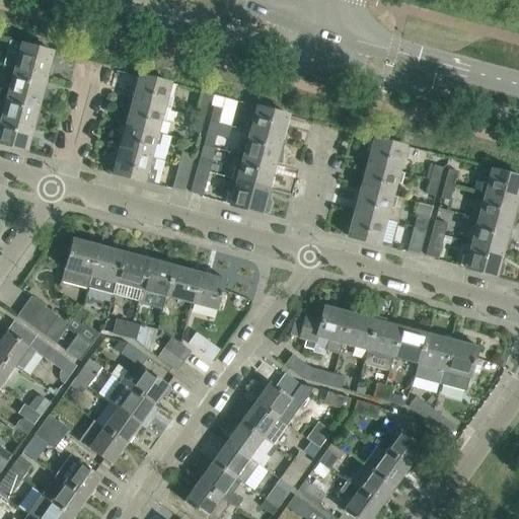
[(50,63),(53,52),(21,44),(14,68),(46,76),(49,76),(53,75),(55,67),(52,64),(50,63)]
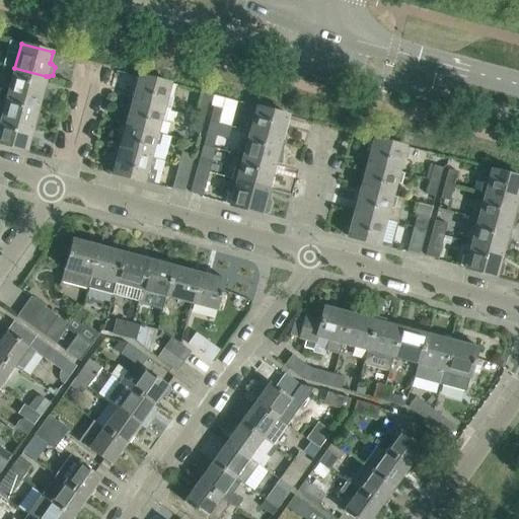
[(43,87),(46,76),(14,68),(8,92),(40,101),(40,100),(42,101),(46,99),(48,91),(46,88),(43,87)]
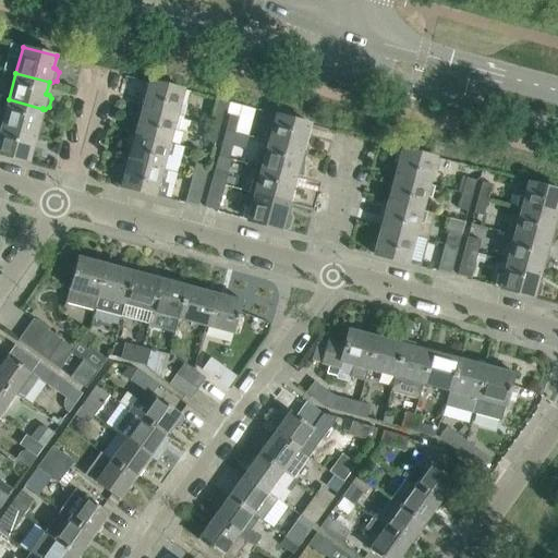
[(176,116),(183,89),(149,81),(142,107),(176,116)]
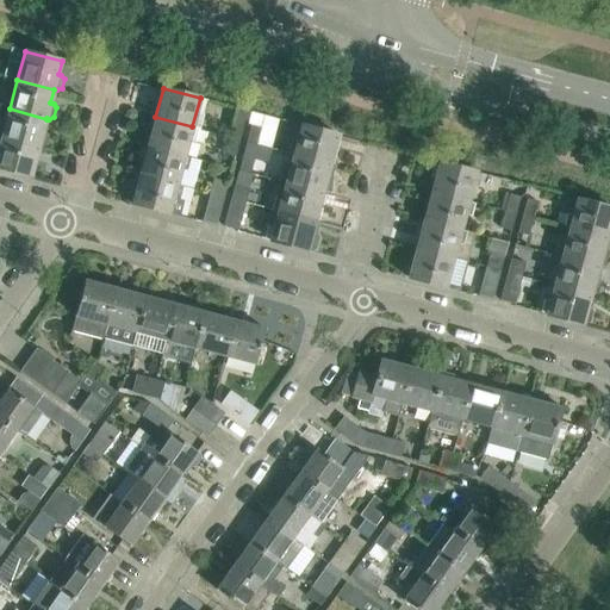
[(240,139),(243,123),(244,119),(248,120),(250,112),(237,107),(230,137),(240,139)]
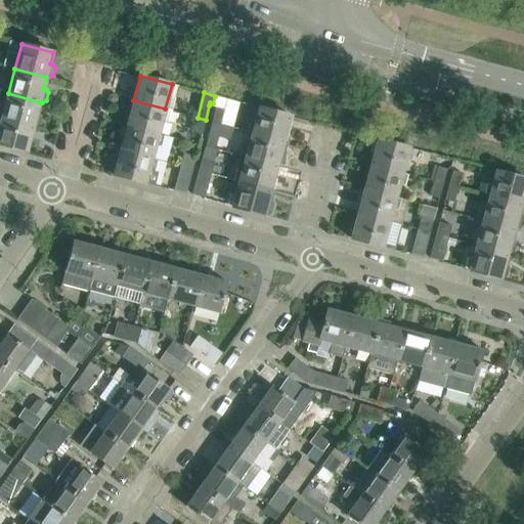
[(37,112),(40,102),(8,93),(1,118),(33,127),(33,126),(39,125),(42,116),(37,112)]
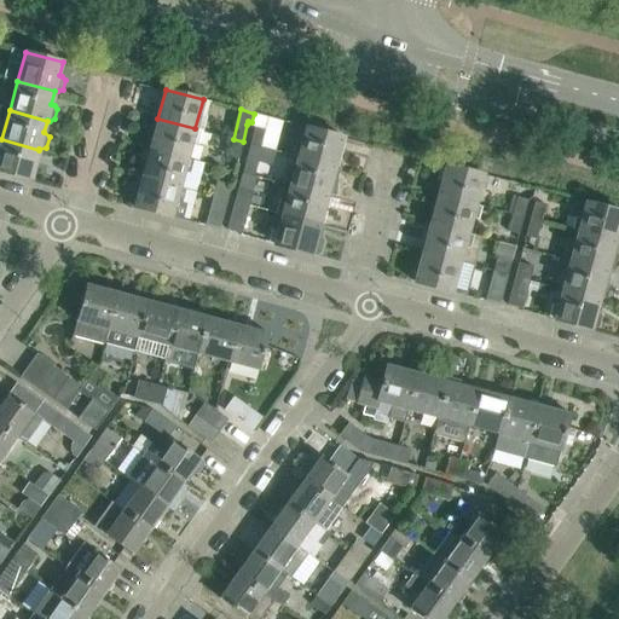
[(187,157),(195,128),(157,119),(150,148),(187,157)]
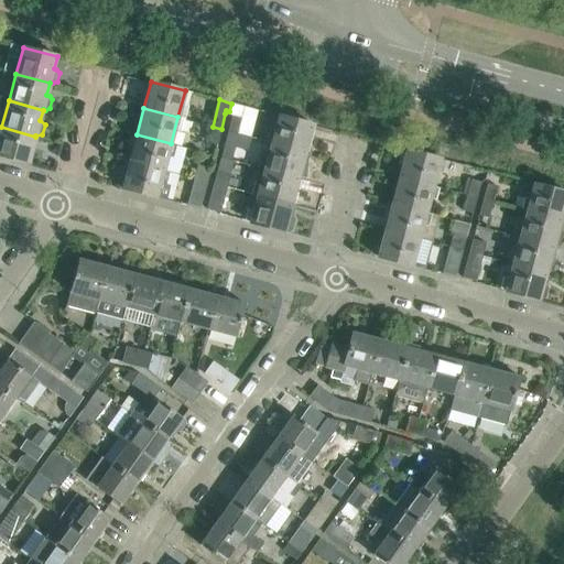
[(231,116),(227,131),(237,133),(241,118),(231,116)]
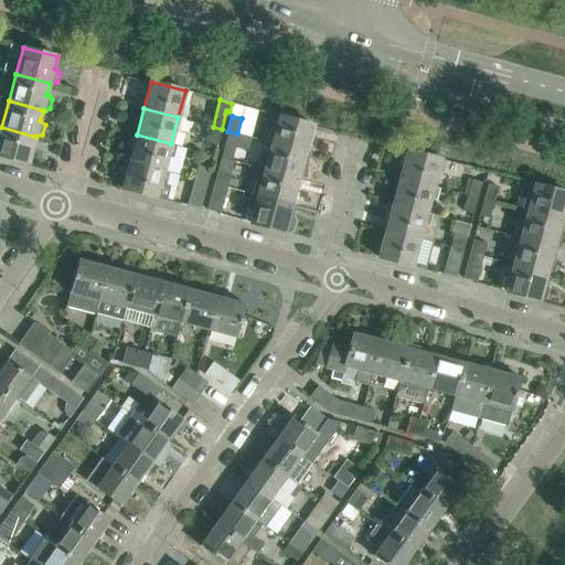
[(306,152),(313,125),(278,116),(272,142),(306,152)]
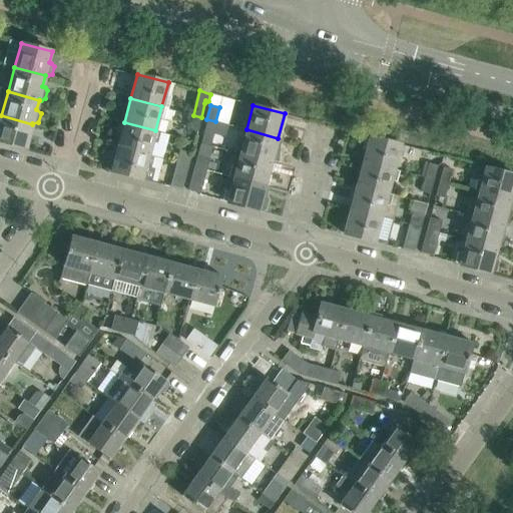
[(0,141),(26,148),(32,124),(1,115),(0,119),(0,141)]
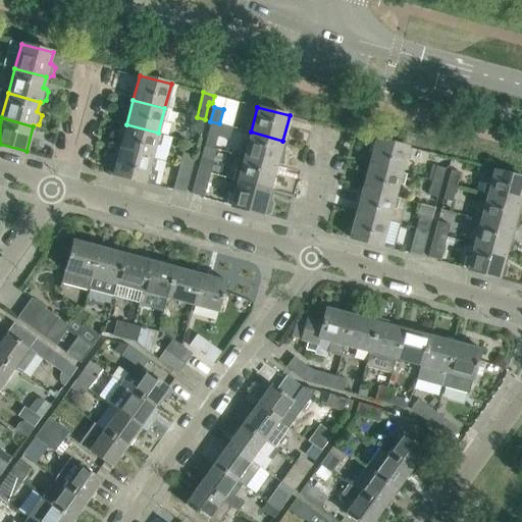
[(201,133),(205,119),(197,117),(193,131),(201,133)]
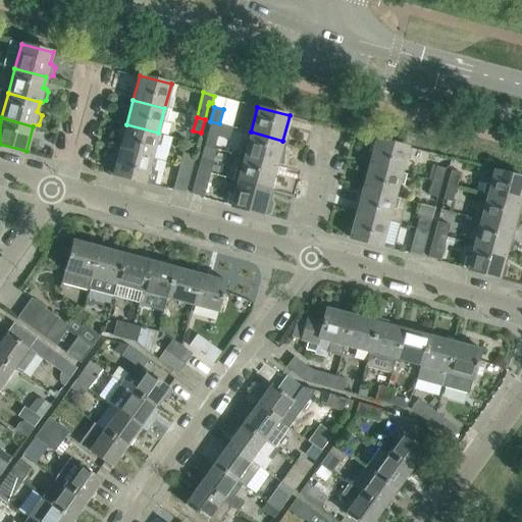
[(216,137),(219,123),(210,121),(207,135),(216,137)]
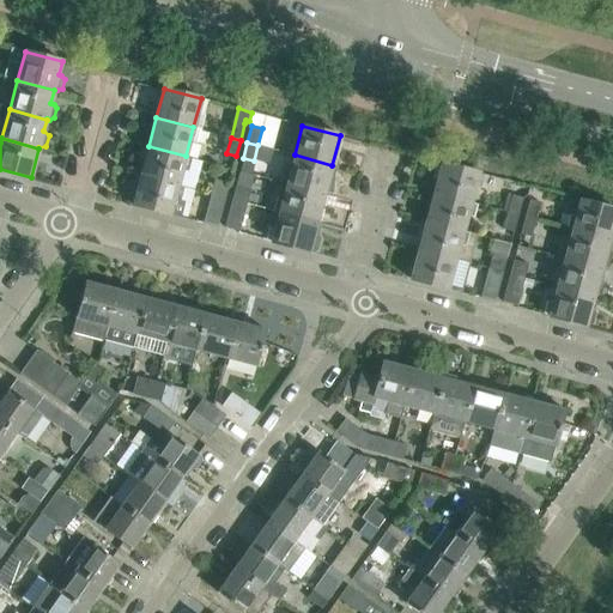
[(177,186),(186,156),(149,146),(147,149),(144,150),(141,158),(144,162),(140,175),(177,186)]
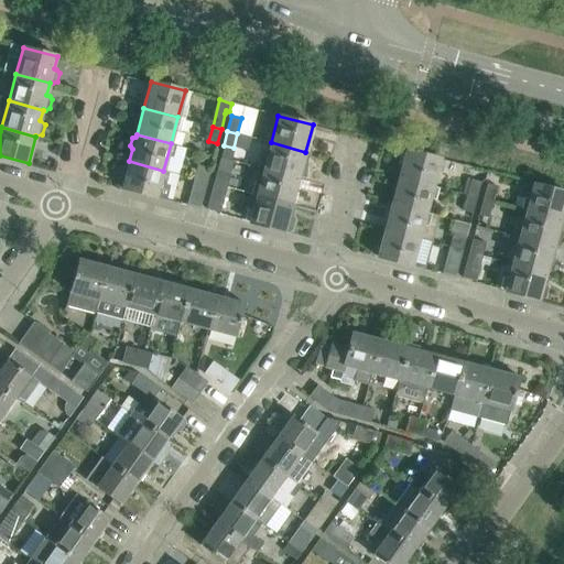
[(303,161),(305,152),(271,142),(269,152),(262,150),(258,167),(263,169),(297,179),(299,176),(305,177),(306,162),(303,161)]
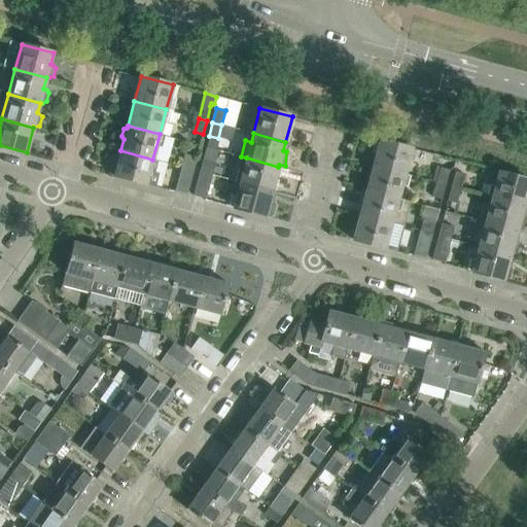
[(405,174),(411,148),(379,140),(373,165),(405,174)]
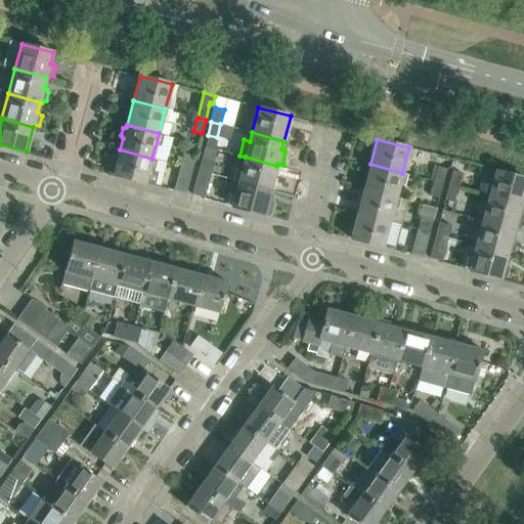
[(161,161),(151,159),(120,149),(120,150),(117,149),(113,151),(111,160),(113,163),(116,164),(114,175),(154,185),(161,161)]
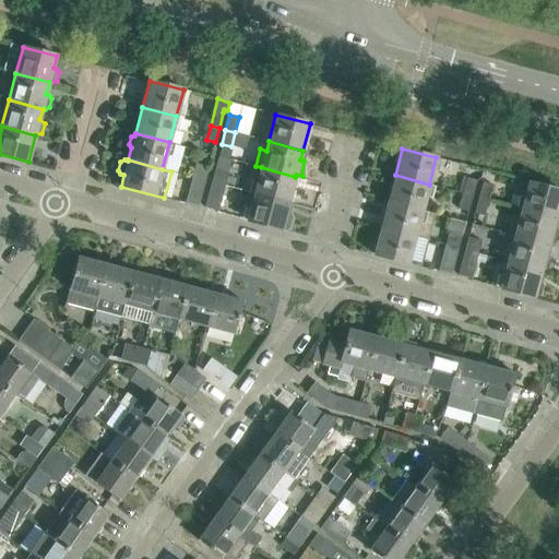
[(195,164),(192,177),(205,180),(209,167),(195,164)]
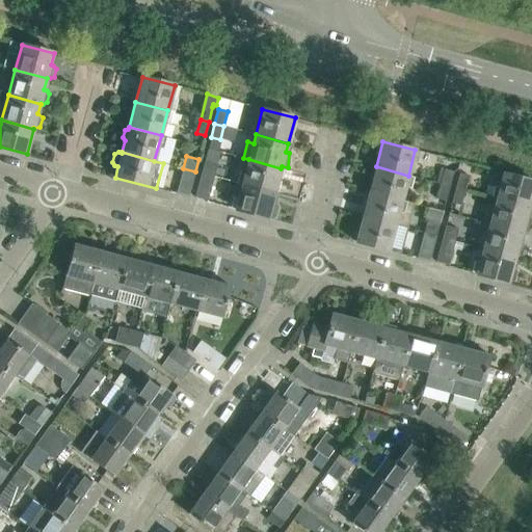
[(274,193),(281,168),(248,159),(242,185),(274,193)]
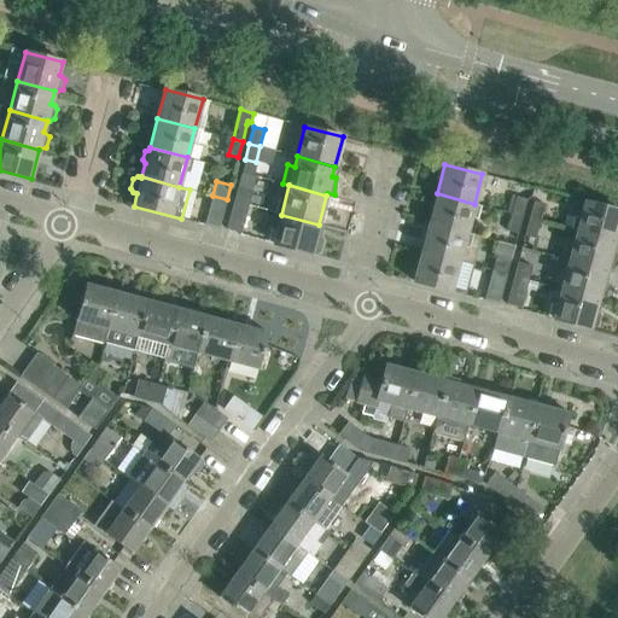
[(238,187),(234,202),(249,205),(252,191),(238,187)]
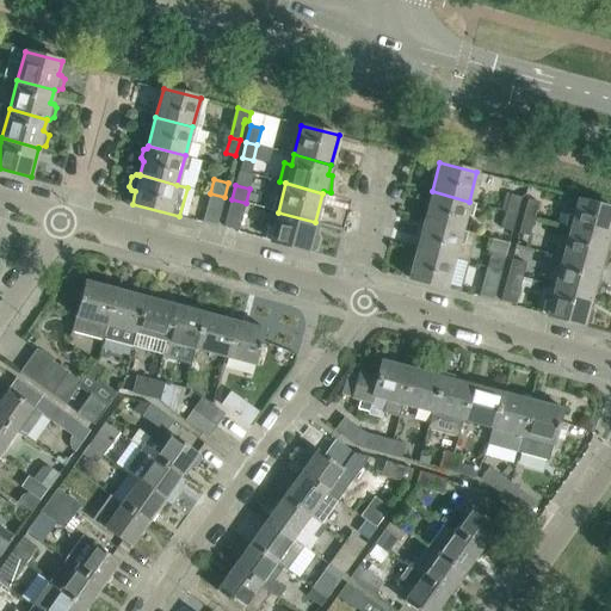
[(461,230),(469,202),(432,191),(424,220),(461,230)]
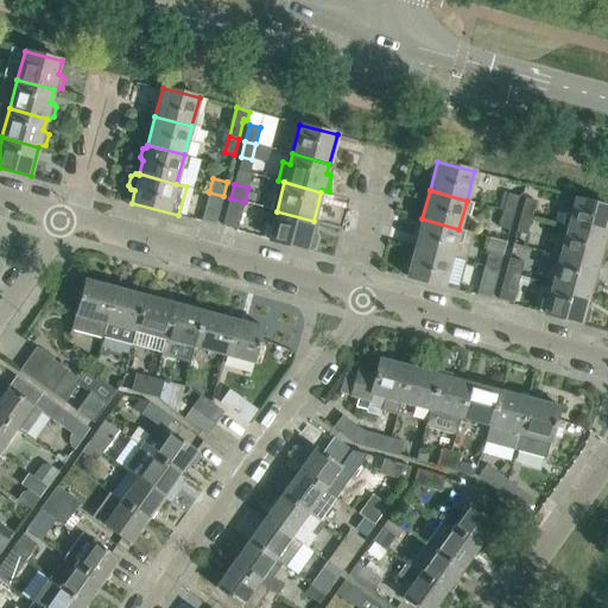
[(216,223),(223,196),(209,192),(202,220),(216,223)]
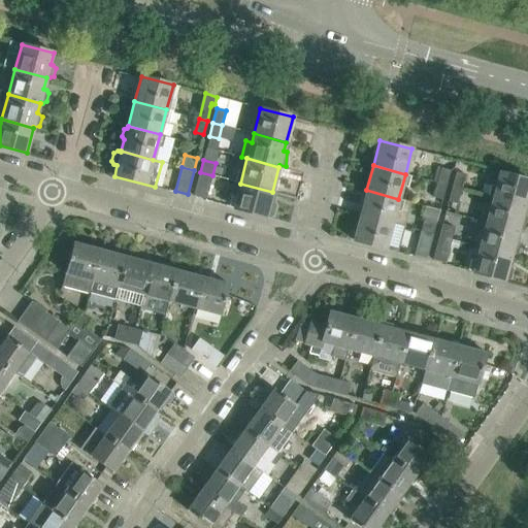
[(450,170),(442,168),(438,183),(447,184),(450,170)]
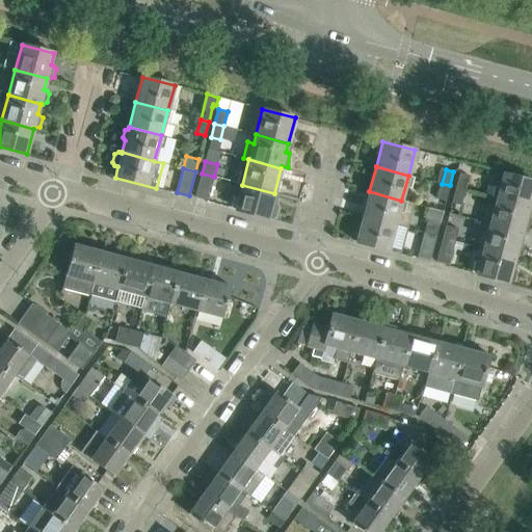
[(207,201),(214,177),(202,174),(195,197),(207,201)]
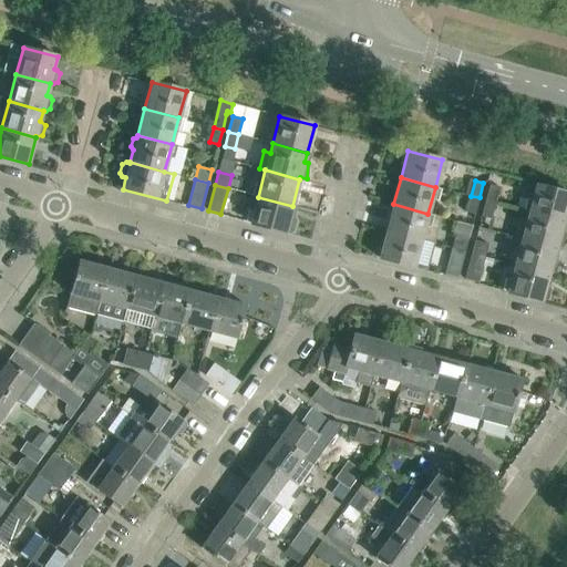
[(500,187),(490,185),(486,199),(496,203),(500,187)]
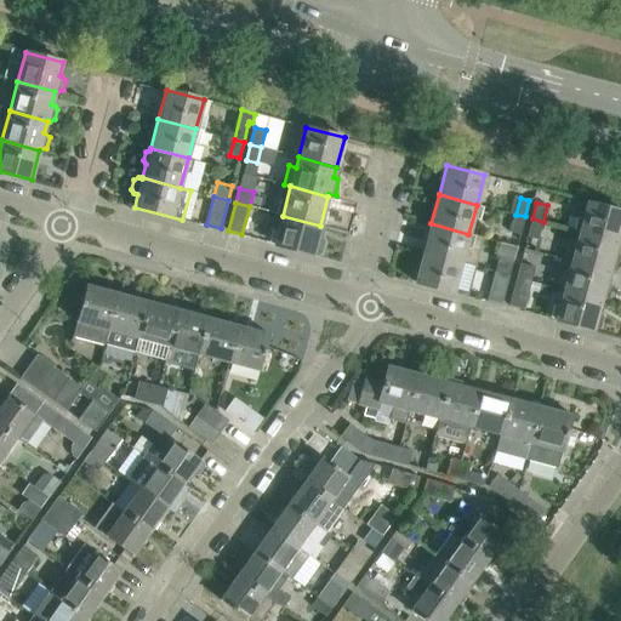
[(617,241),(620,227),(620,211),(587,203),(580,232),(617,241)]
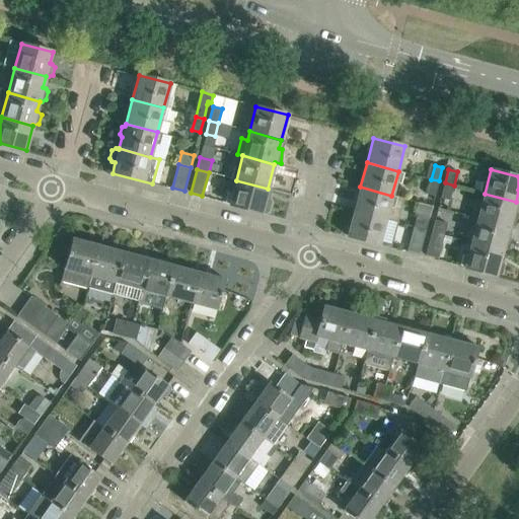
[(435,195),(439,180),(431,179),(427,193),(435,195)]
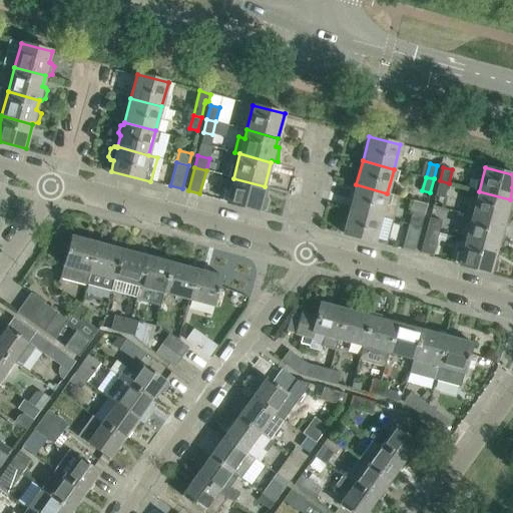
[(263,195),(265,186),(233,178),(226,202),(258,210),(262,211),(265,209),(268,199),(266,196),(263,195)]
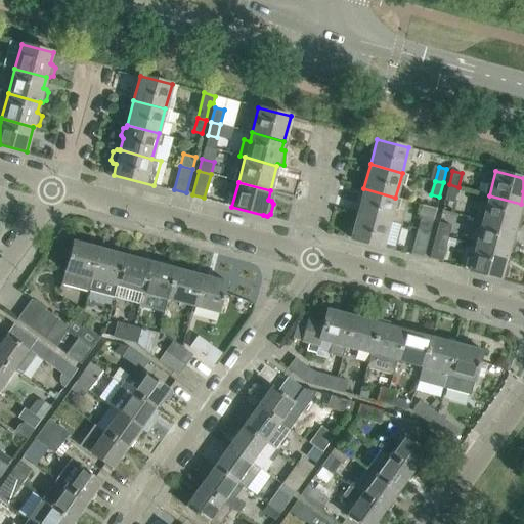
[(454,201),(459,187),(449,184),(445,199),(454,201)]
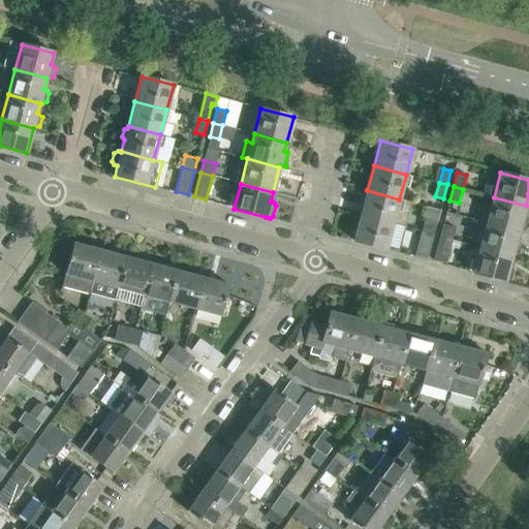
[(393,224),(399,199),(367,190),(361,216),(393,224)]
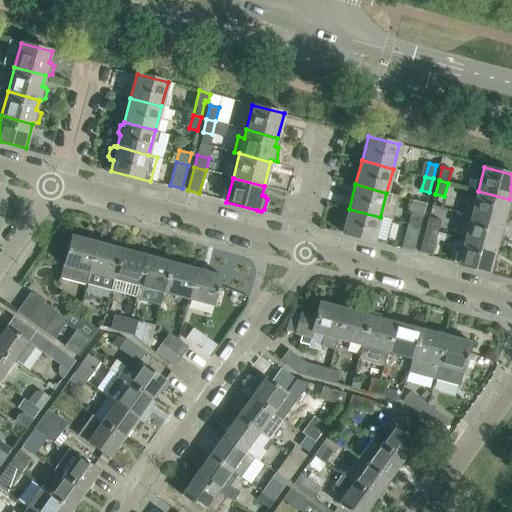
[(506,210),(509,199),(478,191),(471,215),(502,224),(502,223),(507,222),(509,213),(506,210)]
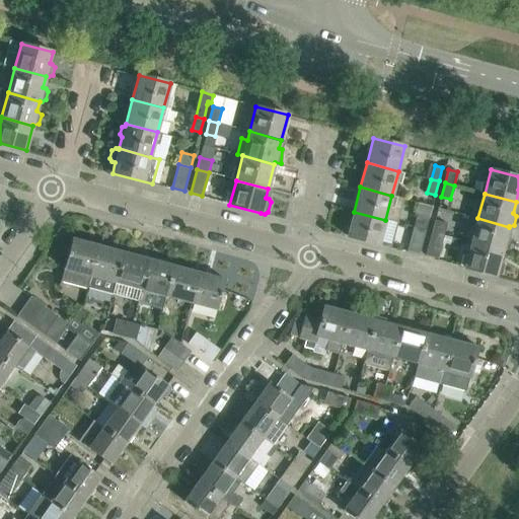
[(378,244),(385,220),(354,212),(347,236),(378,244)]
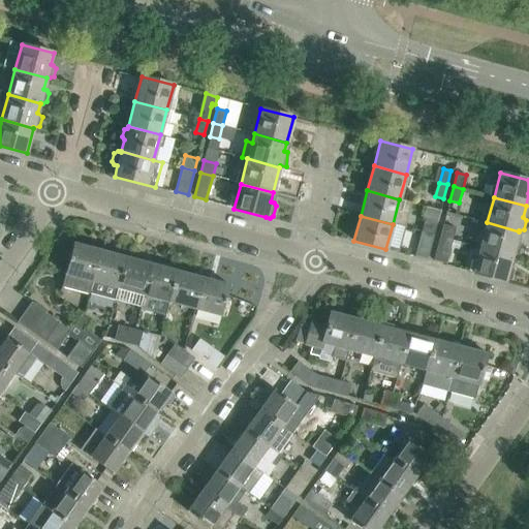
[(433,235),(436,222),(425,219),(422,231),(433,235)]
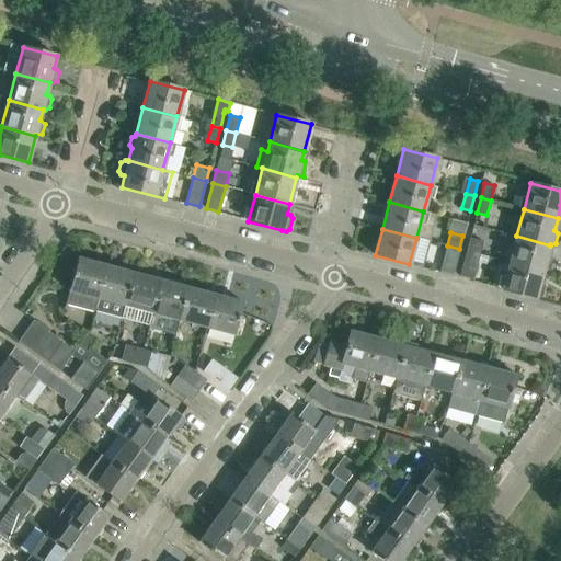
[(547,256),(550,245),(516,236),(508,263),(544,272),(544,271),(548,270),(551,260),(547,256)]
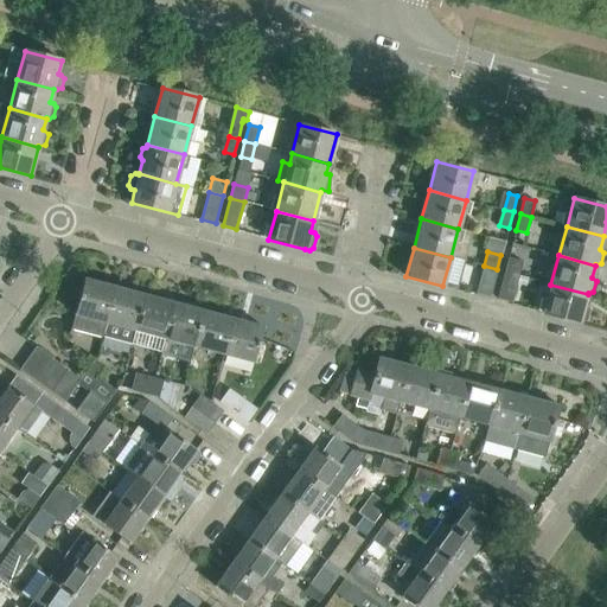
[(509,257),(505,272),(519,275),(523,261),(509,257)]
